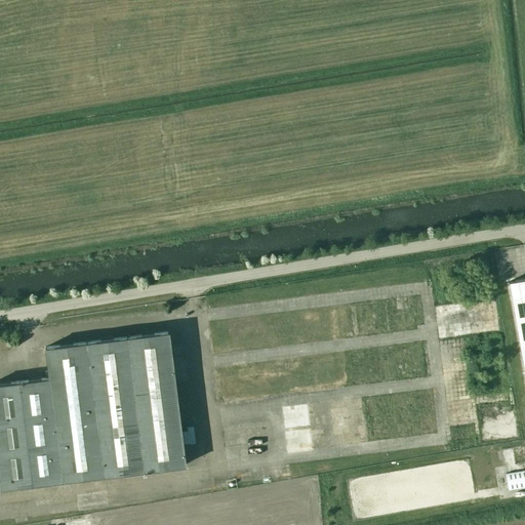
[(524,278),(508,282),(509,283),(524,380),(524,278)]
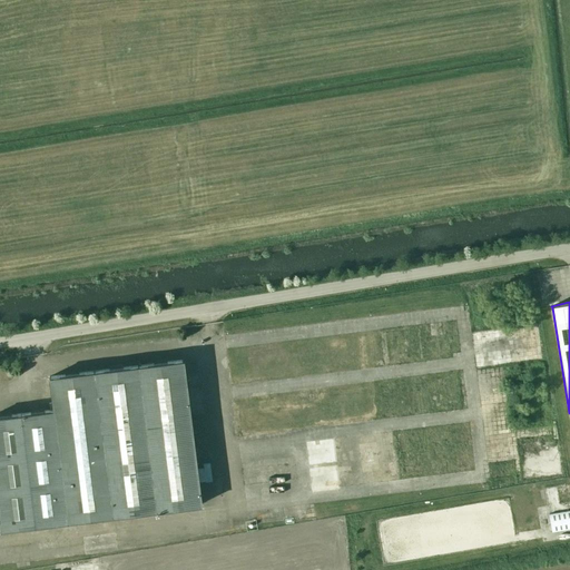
[(454,335),(454,324),(441,324),(441,334),(454,335)]
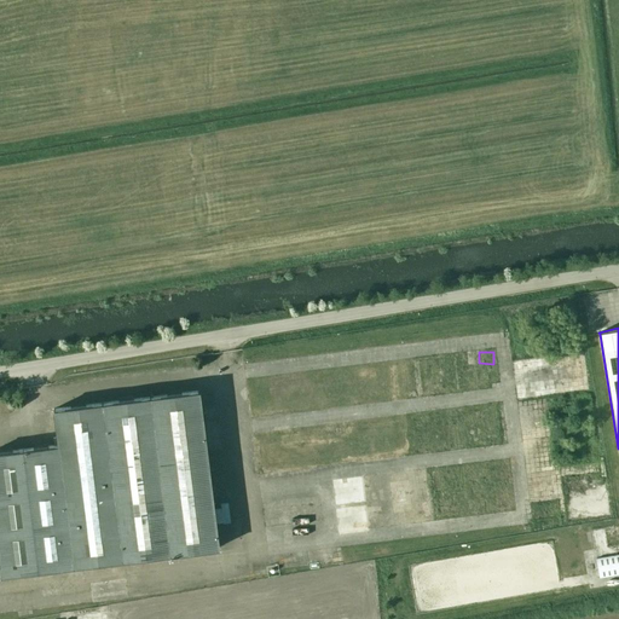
[(588,389),(583,353),(513,362),(518,398),(588,389)]
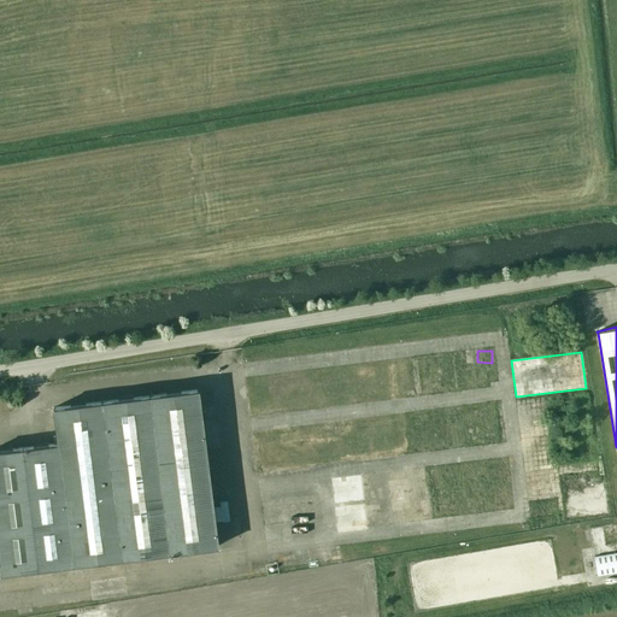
[(475,385),(494,382),(492,368),(474,371),(475,385)]
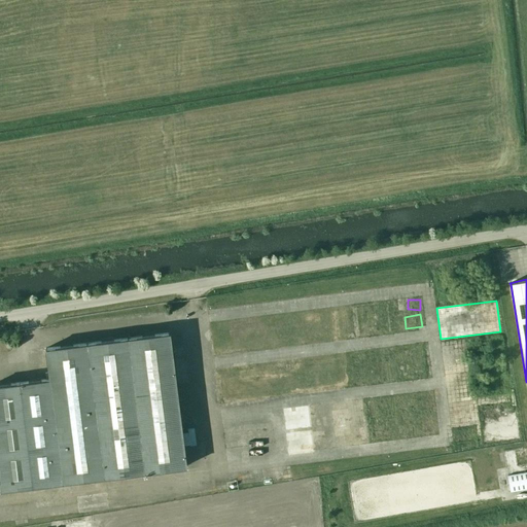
[(275,325),(276,335),(287,334),(287,325),(275,325)]
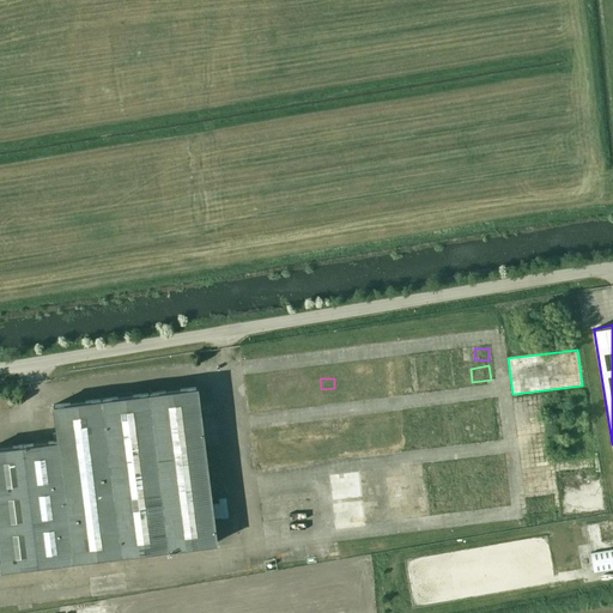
[(54,439),(54,441),(0,447),(0,569),(216,542),(213,517),(220,516),(220,517),(228,516),(225,497),(218,498),(219,502),(211,503),(196,387),(53,405),(56,434),(52,434),(53,441),(54,439)]
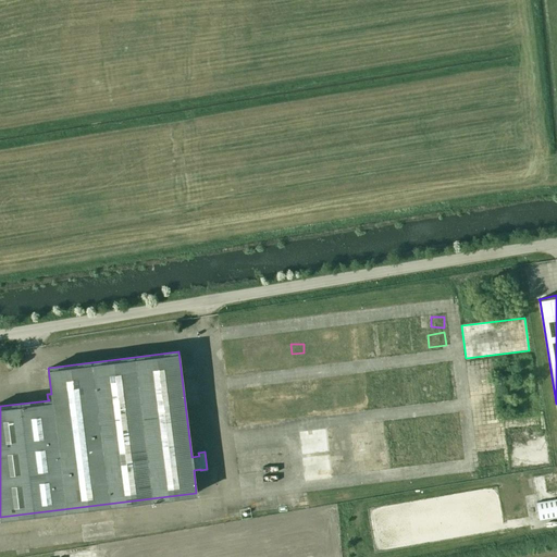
[(403,388),(432,387),(431,375),(403,376),(403,388)]
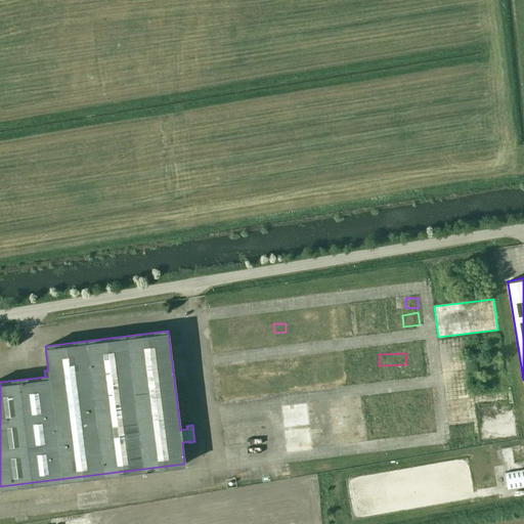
[(282,372),(299,370),(298,357),(282,357),(282,372)]
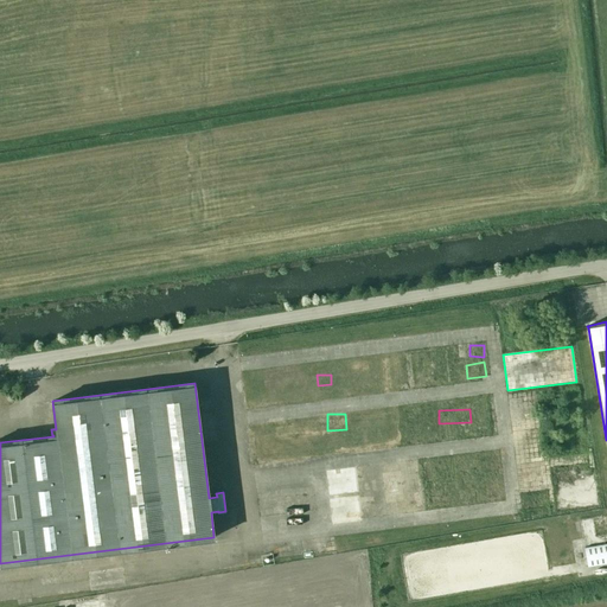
[(246,427),(247,439),(266,438),(264,426),(246,427)]
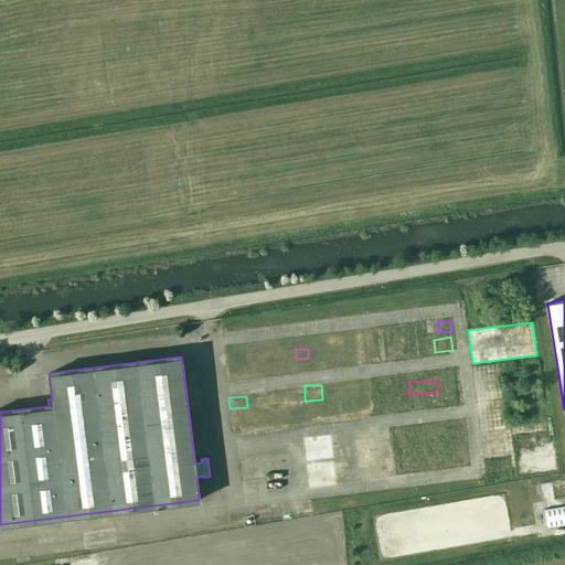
[(284,425),(284,420),(289,419),(288,413),(268,416),(268,422),(263,423),(264,428),(284,425)]
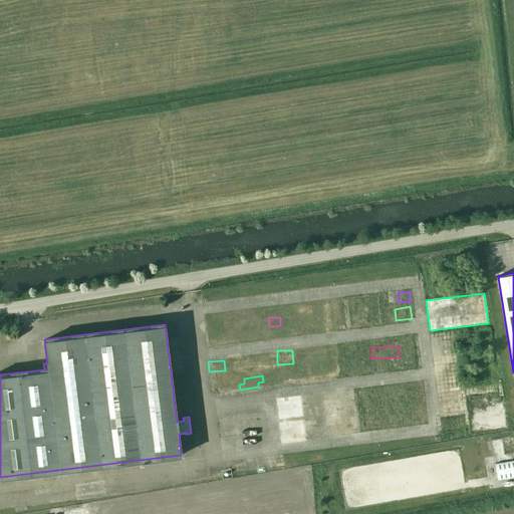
[(303,417),(300,395),(275,398),(278,420),(303,417)]
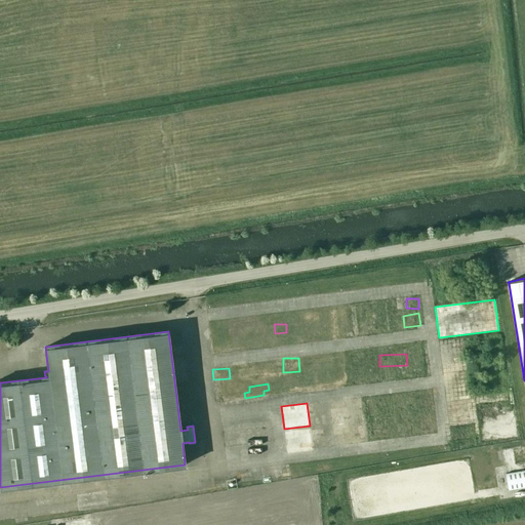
[(313,450),(310,428),(284,431),(287,453),(313,450)]
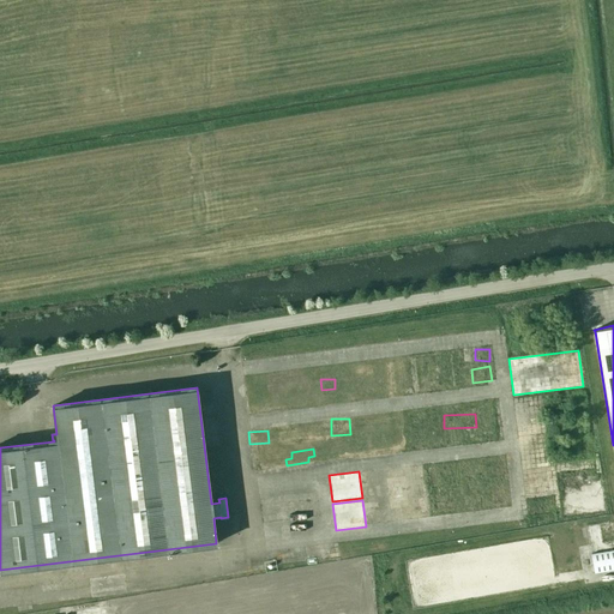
[(613,569),(613,549),(591,554),(594,572),(613,569)]
